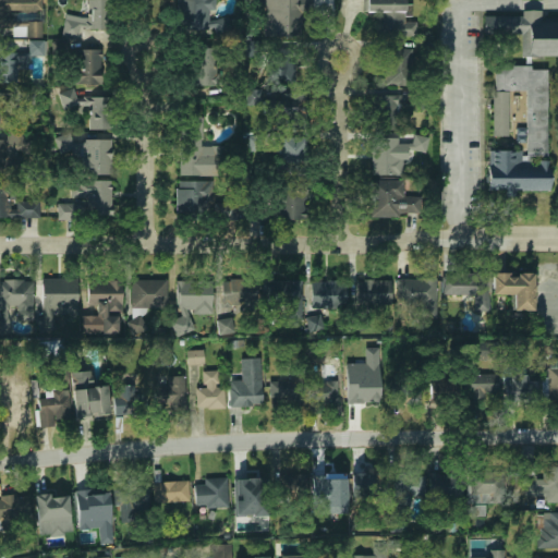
[(41,0),(0,0),(0,28),(9,28),(8,11),(43,10),(41,0)]
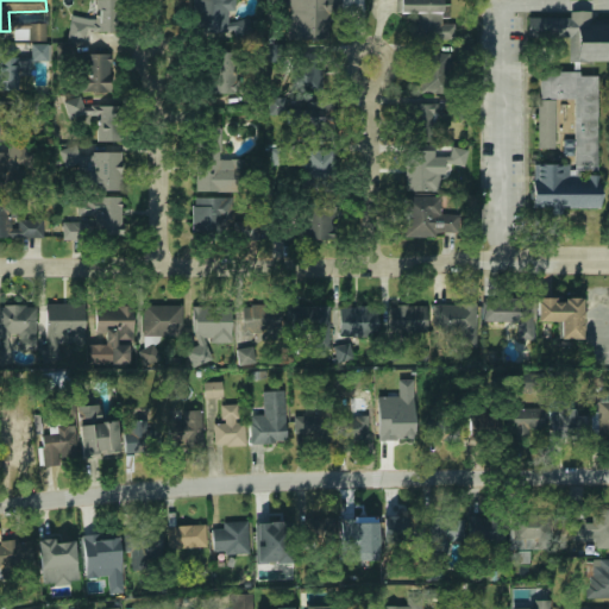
[(118,0),(95,0),(95,17),(71,17),(71,25),(63,25),(63,38),(87,37),(87,31),(118,31),(118,0)]
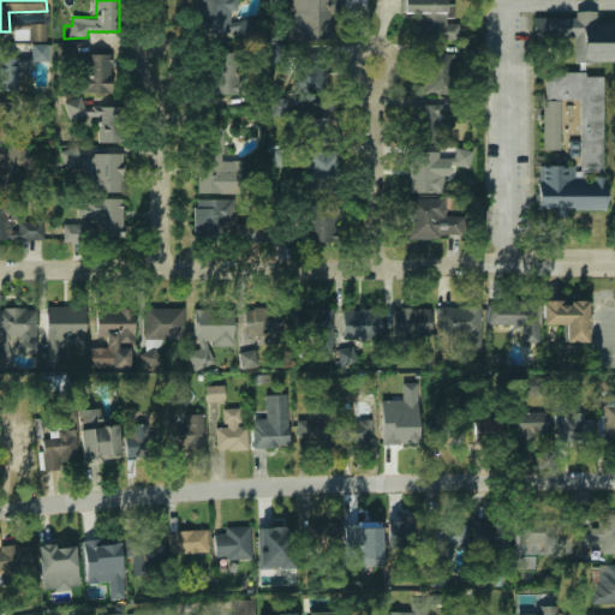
[(232,34),(232,0),(197,0),(197,34),(232,34)]
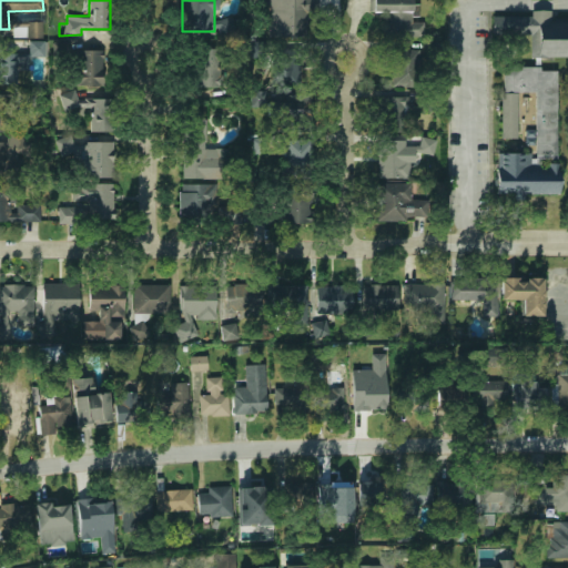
[(305,38),(305,0),(267,0),(267,38),(305,38)]
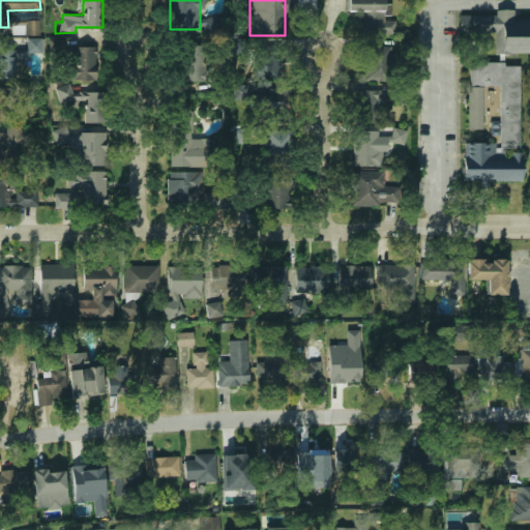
[(383,0),(347,0),(347,11),(357,11),(357,34),(393,34),(393,21),(384,21),(383,0)]
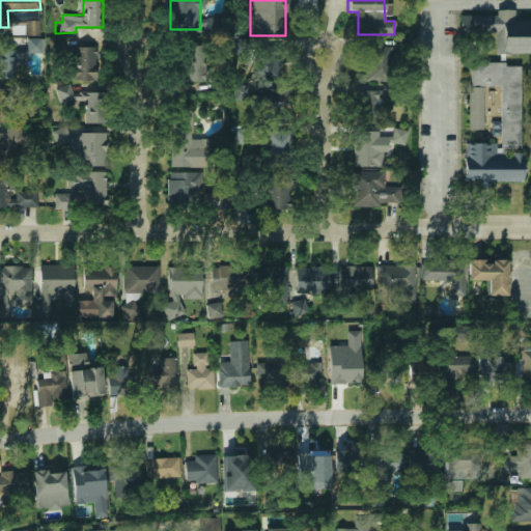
[(460,16),(530,16),(530,52),(495,52),(495,32),(460,32),(460,16)]
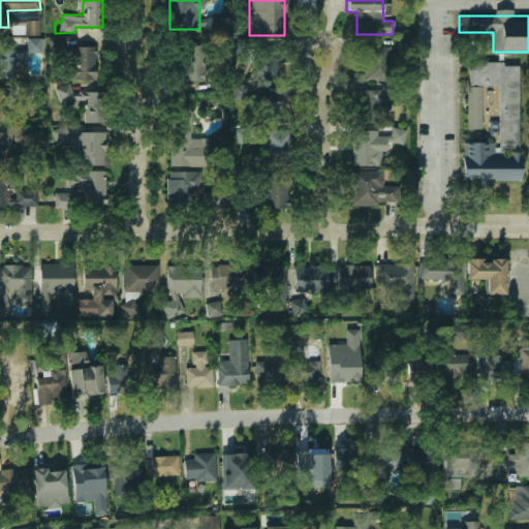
[(28,53),(42,53),(42,37),(27,38),(28,53)]
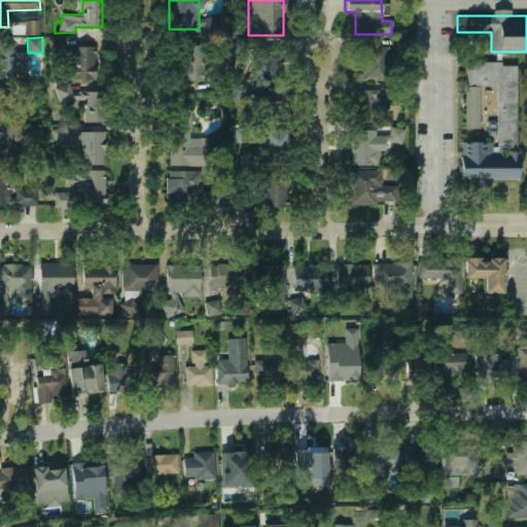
[(202,46),(182,45),(181,72),(201,73),(202,46)]
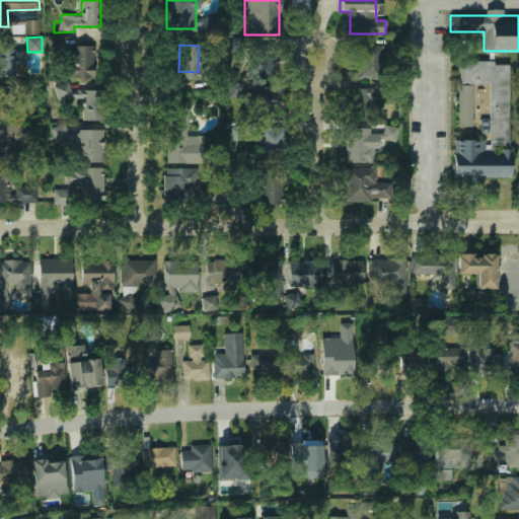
[(95,78),(94,46),(68,46),(69,78),(95,78)]
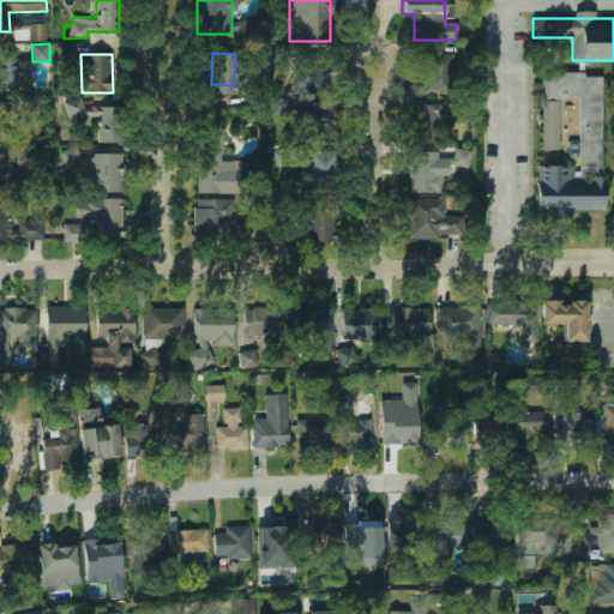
[(452,55),(422,55),(422,94),(452,94),(452,55)]
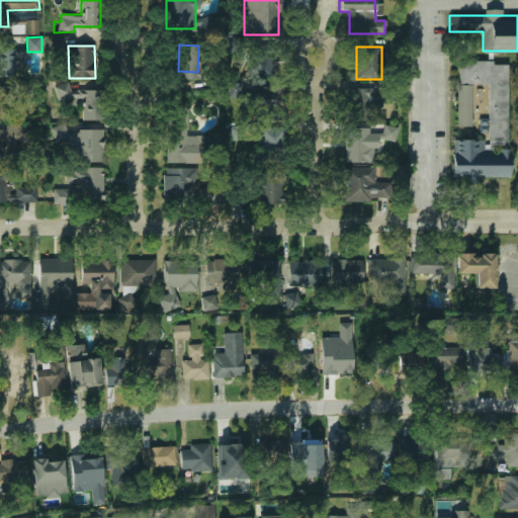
[(0,76),(16,77),(16,63),(25,63),(26,50),(0,50),(0,76)]
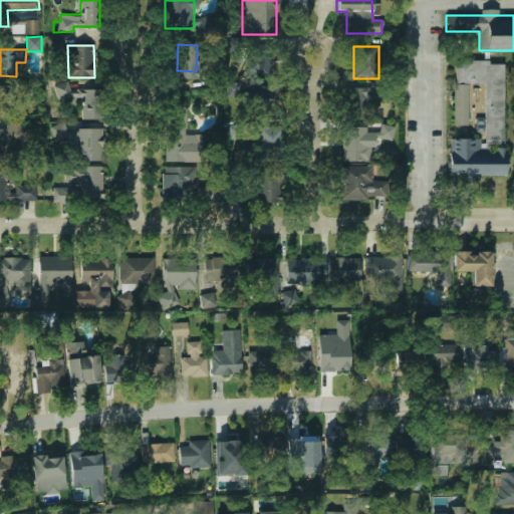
[(251,78),(275,78),(275,51),(251,51),(251,78)]
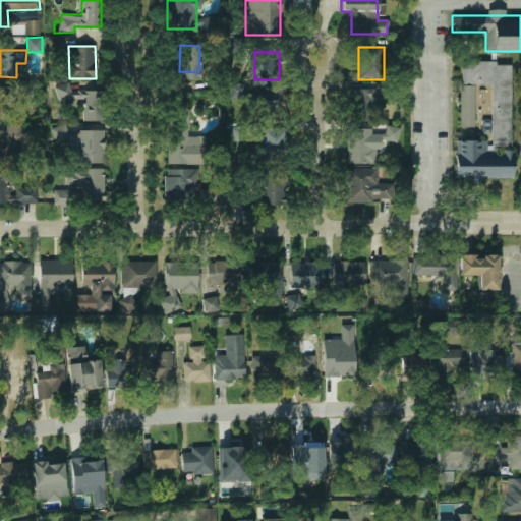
[(460,63),(494,63),(494,66),(510,66),(510,147),(490,147),(490,133),(481,133),(481,119),(490,119),(490,84),(460,84),(460,63)]
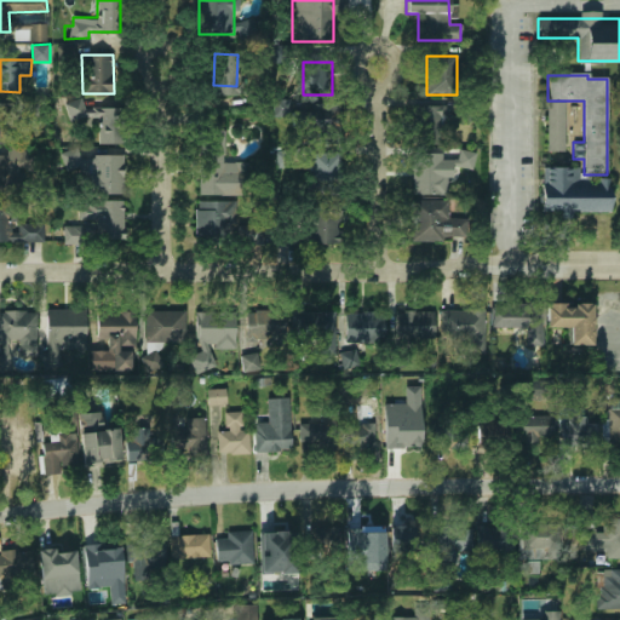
[(291,99),(275,98),(275,115),(290,116),(291,99)]
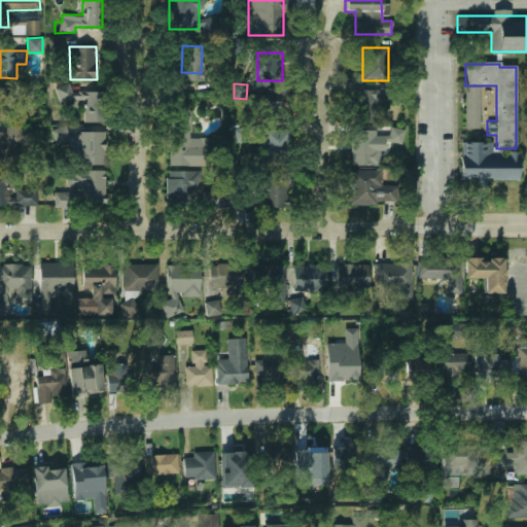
[(84,121),(104,121),(104,92),(71,92),(71,84),(58,84),(57,105),(84,105),(84,121)]
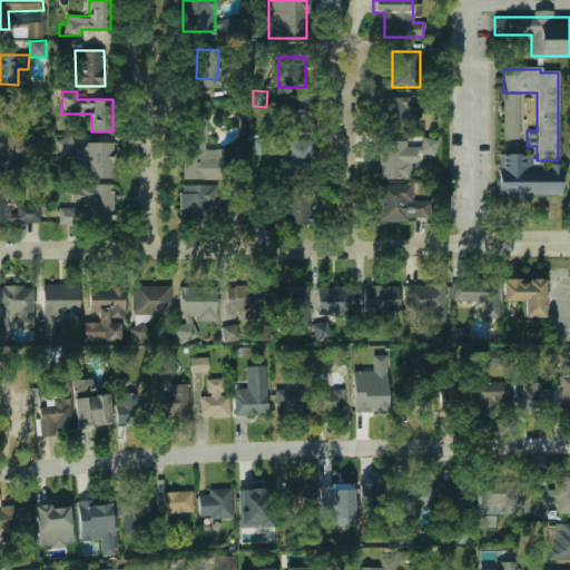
[(0,131),(8,133),(9,95),(0,94),(0,131)]
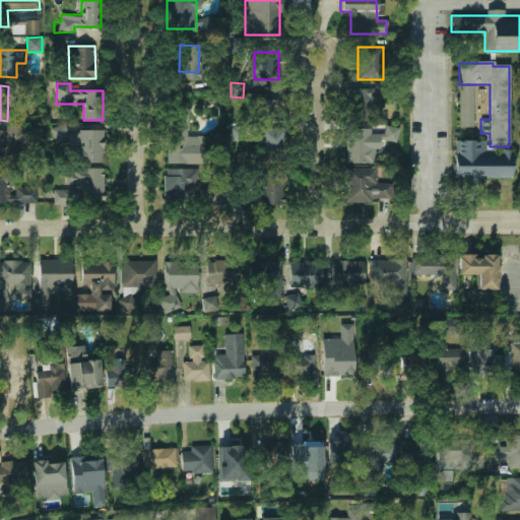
[(257,85),(257,121),(284,121),(284,85),(257,85)]
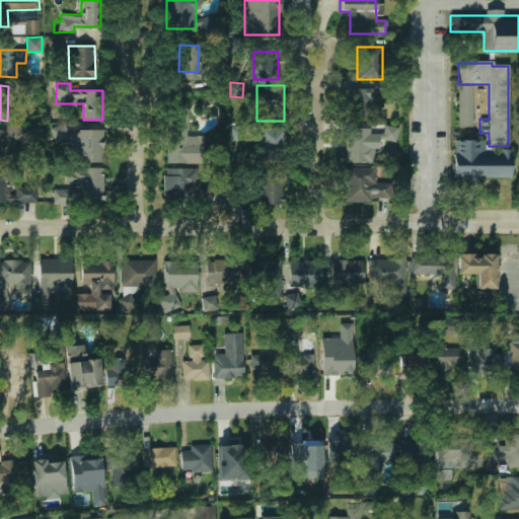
[(165,163),(189,164),(190,87),(167,86),(165,163)]
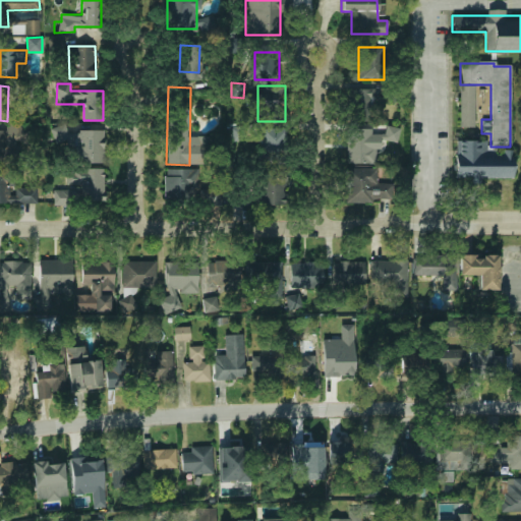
[(459,87),(472,87),(472,128),(459,128),(459,87)]
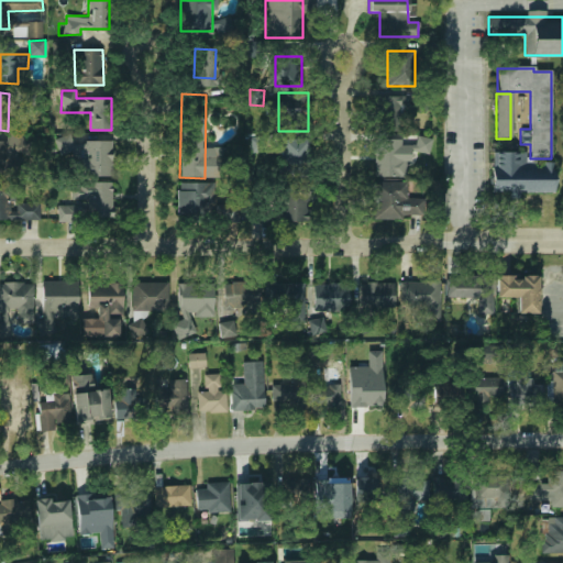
[(377,96),(377,131),(401,131),(401,96),(377,96)]
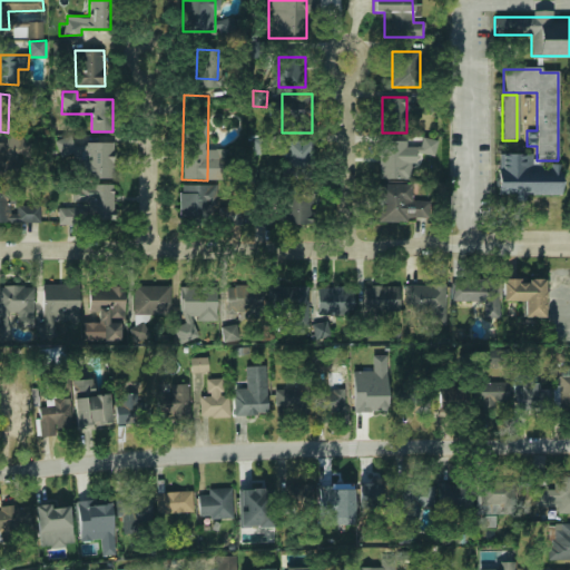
[(0,143),(0,177),(18,177),(19,156),(33,156),(35,136),(7,135),(7,143),(0,143)]
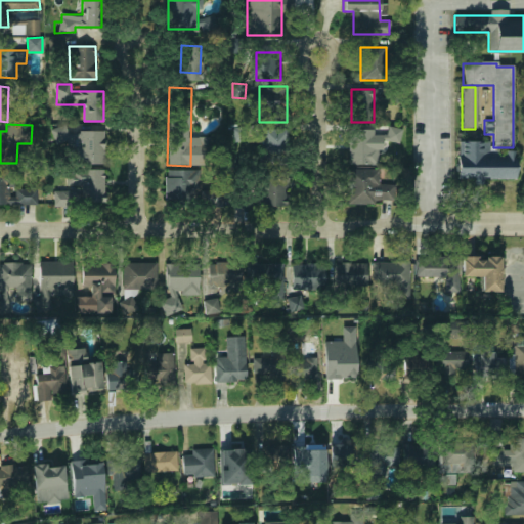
[(52,127),(54,144),(70,142),(68,126),(52,127)]
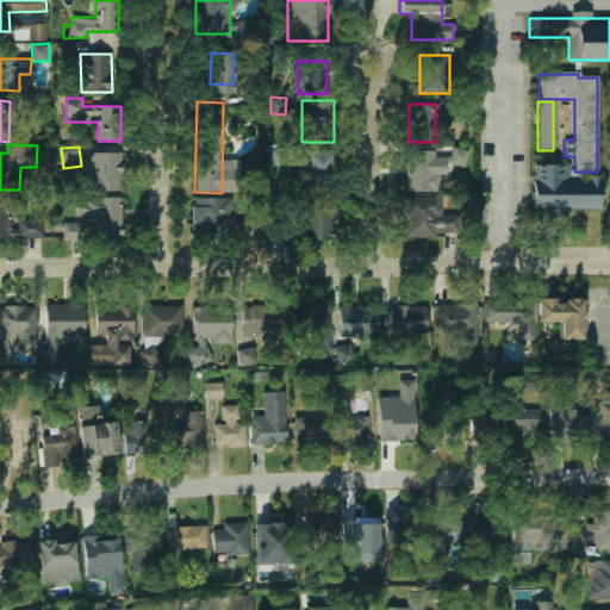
[(435,191),(435,150),(408,150),(408,191),(435,191)]
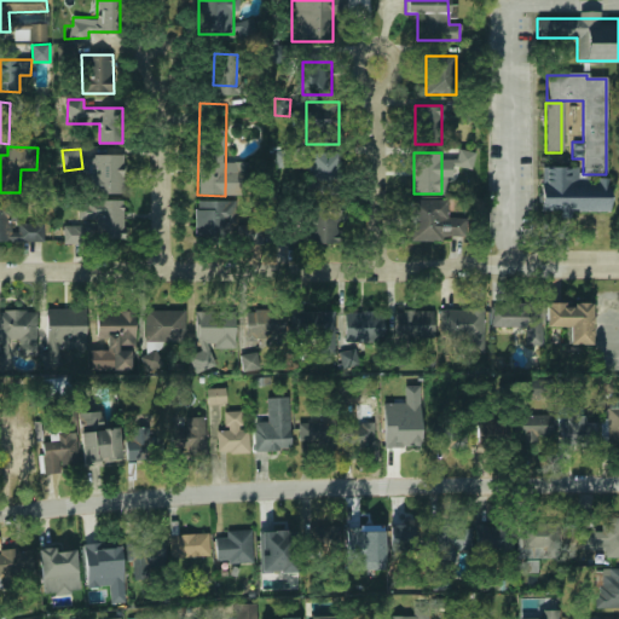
[(336,154),(308,154),(308,185),(336,185),(336,154)]
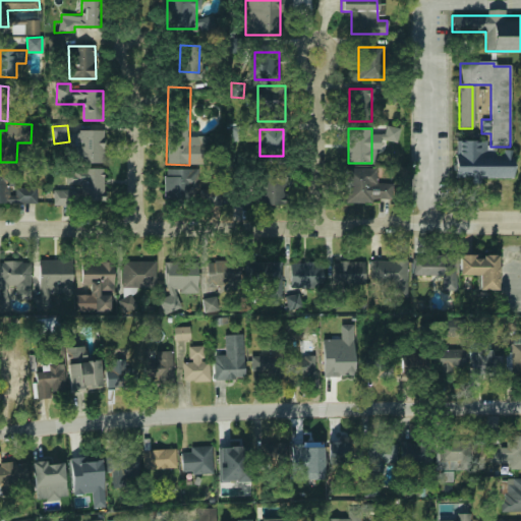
[(105,130),(79,130),(79,147),(79,163),(105,164),(105,130)]
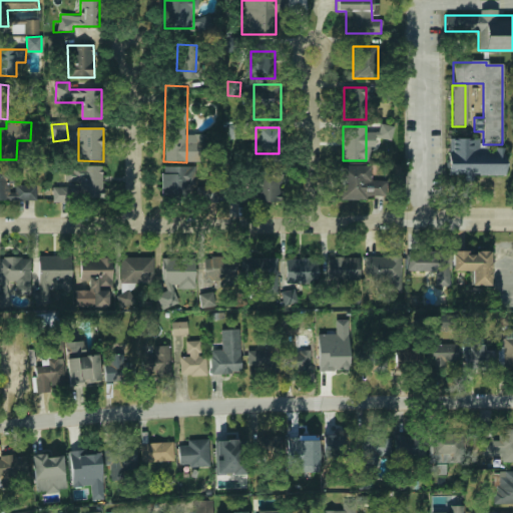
[(448,139),(479,139),(479,148),(504,148),(504,175),(448,175),(448,139)]
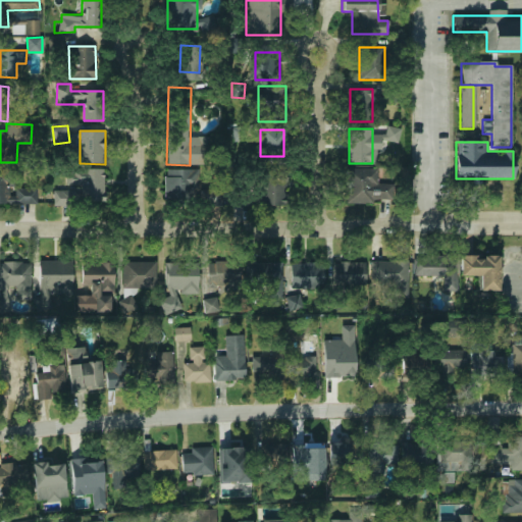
[(163,202),(197,202),(197,169),(163,169),(163,202)]
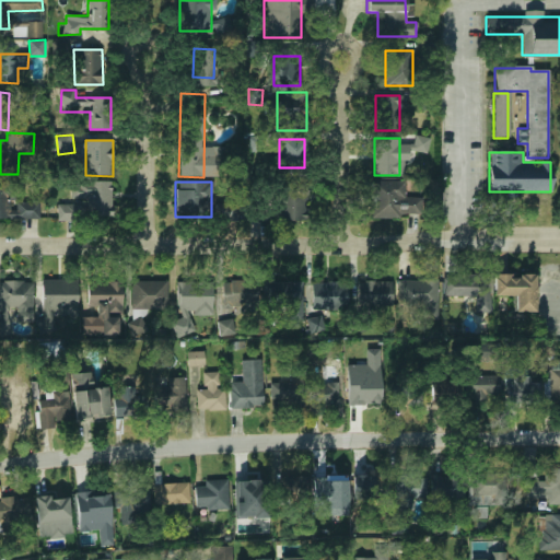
[(112,217),(112,183),(71,183),(71,199),(88,199),(88,217),(112,217)]
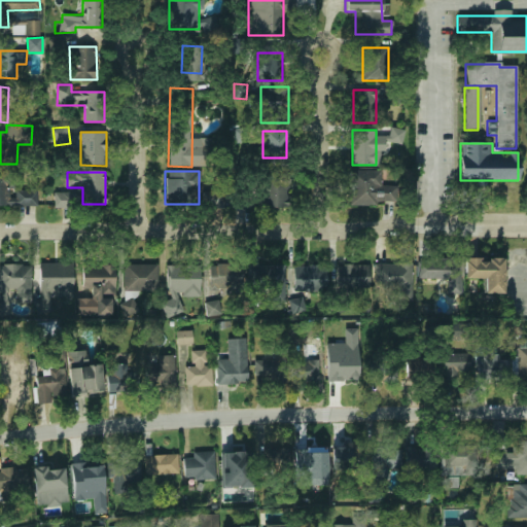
[(257,173),(257,207),(288,207),(288,173),(257,173)]
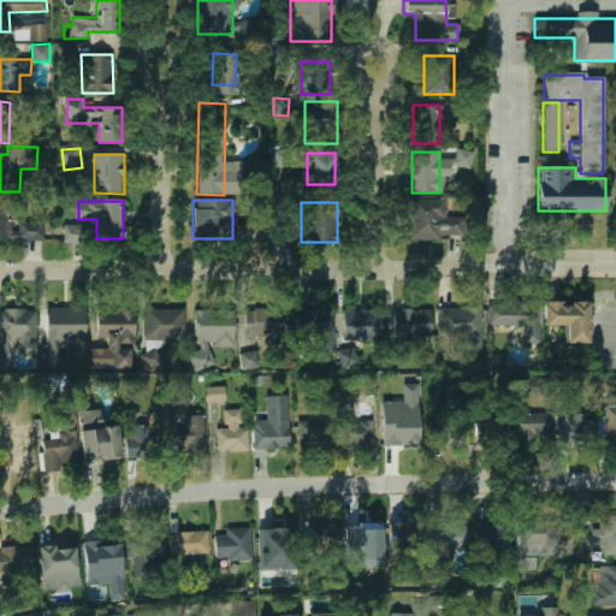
[(0,203),(0,241),(37,241),(36,219),(21,219),(21,203),(0,203)]
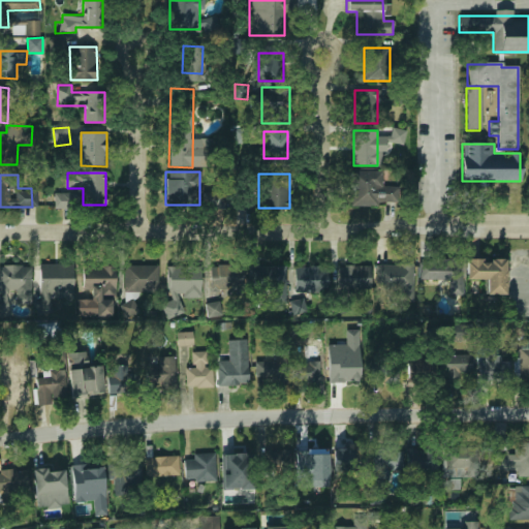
[(392,203),(391,175),(349,176),(350,205),(392,203)]
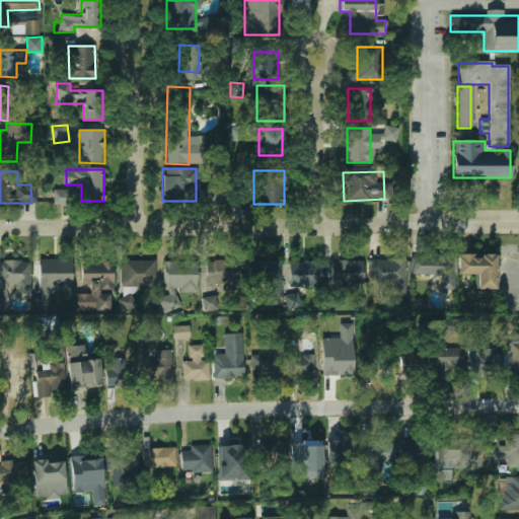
[(220,204),(220,188),(198,188),(198,204),(220,204)]
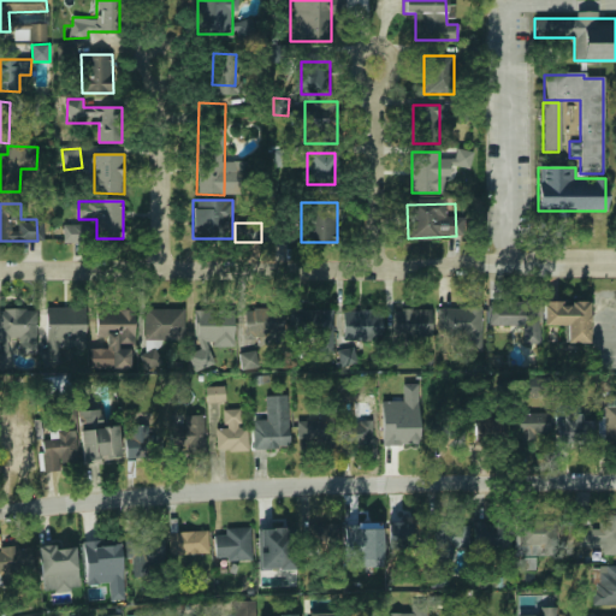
[(69,224),(69,240),(89,240),(89,225),(69,224)]
